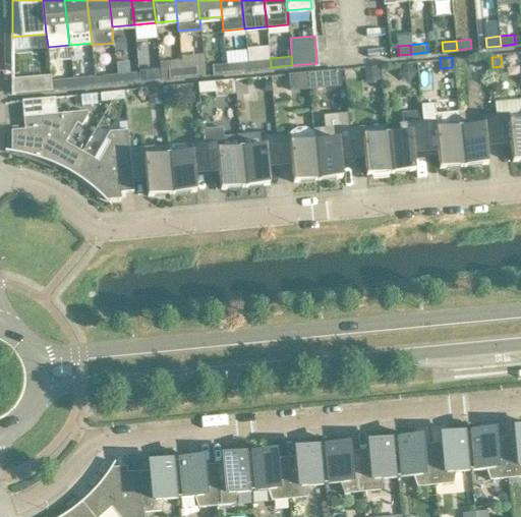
[(270,58),(247,60),(248,69),(271,67),(270,58)]
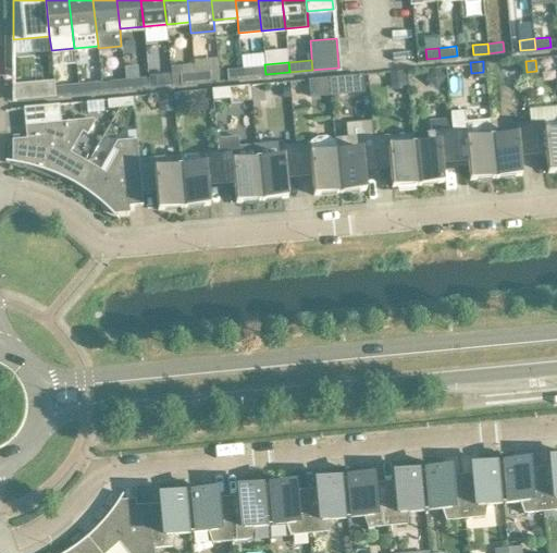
[(264,64),(242,66),(243,76),(265,74),(264,64)]
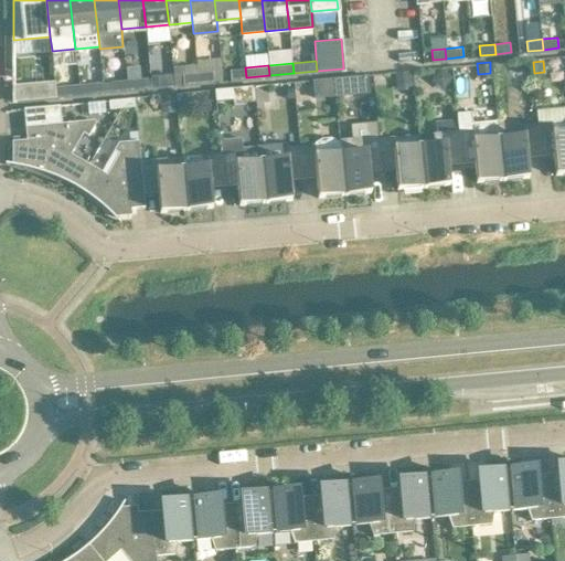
[(246,77),(245,67),(230,69),(231,78),(246,77)]
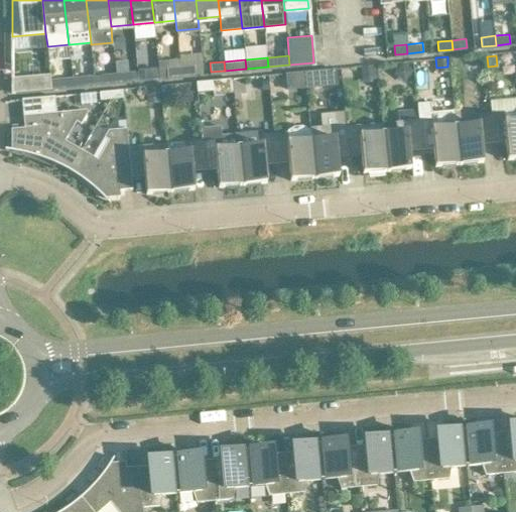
[(181,75),(196,74),(195,65),(180,66),(181,75)]
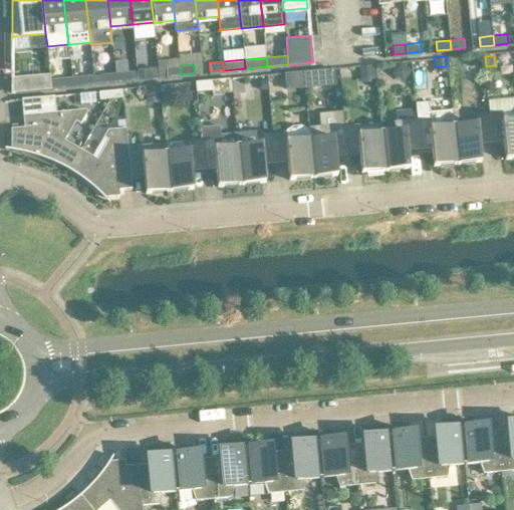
[(372,64),(359,65),(360,77),(374,75),(372,64)]
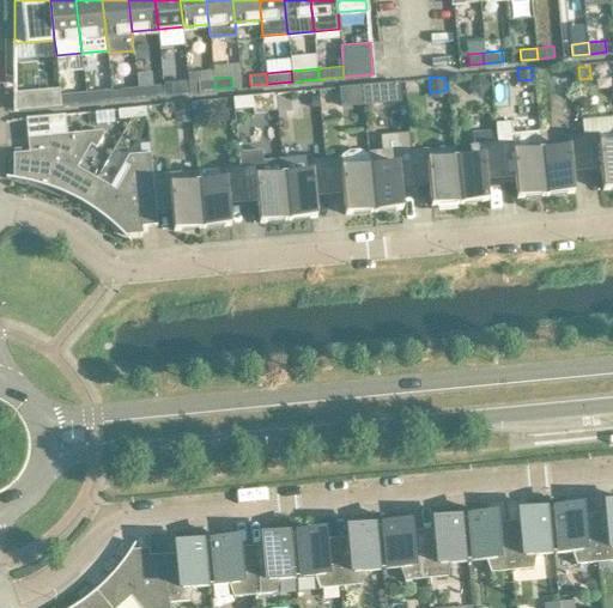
[(216,89),(214,78),(198,79),(199,90),(216,89)]
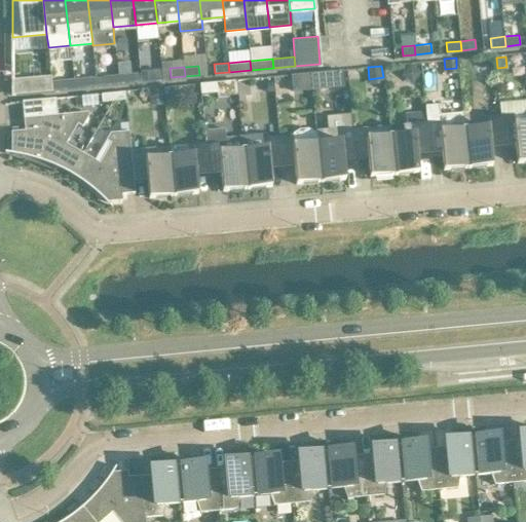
[(329,69),(310,71),(311,87),(342,84),(341,68),(329,69)]
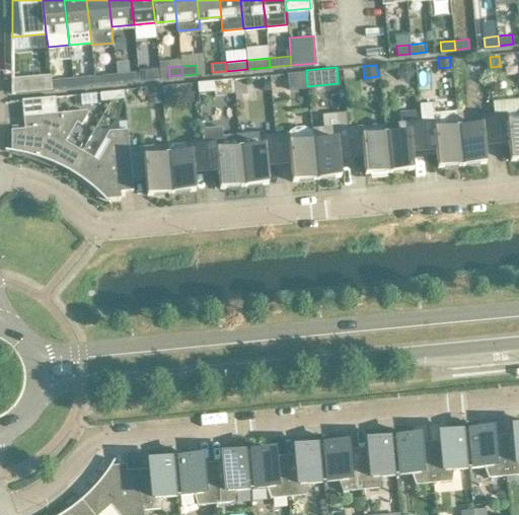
[(139,79),(160,77),(159,68),(138,70),(139,79)]
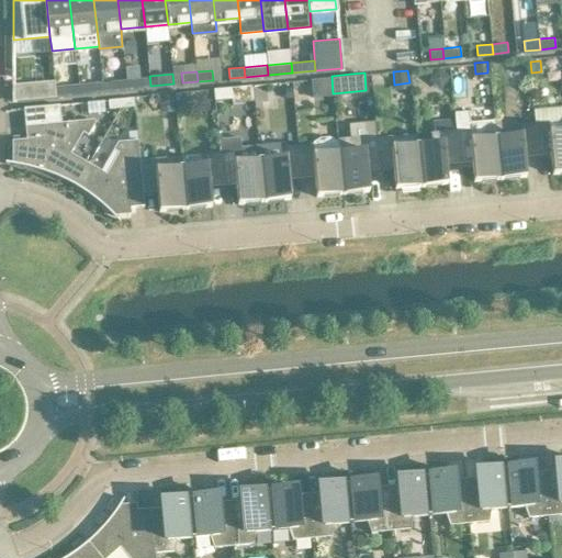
[(126,88),(142,87),(142,77),(125,78),(126,88)]
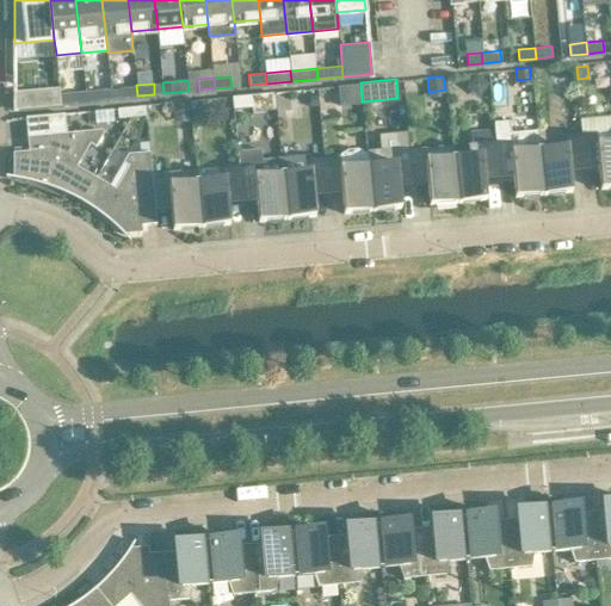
[(59,85),(14,90),(14,107),(61,103),(59,85)]
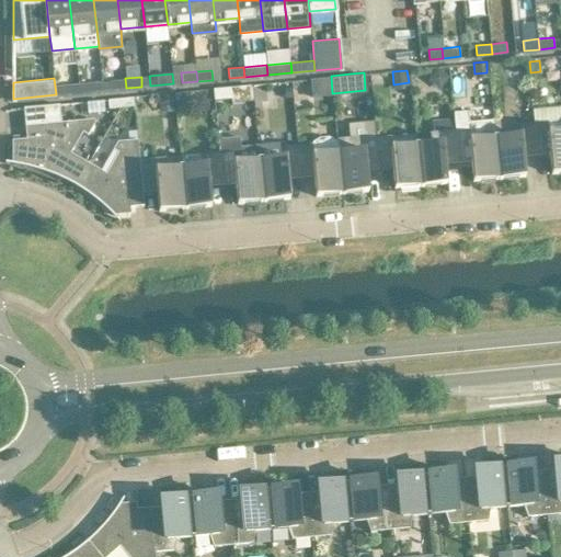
[(126,88),(125,78),(110,79),(111,90),(126,88)]
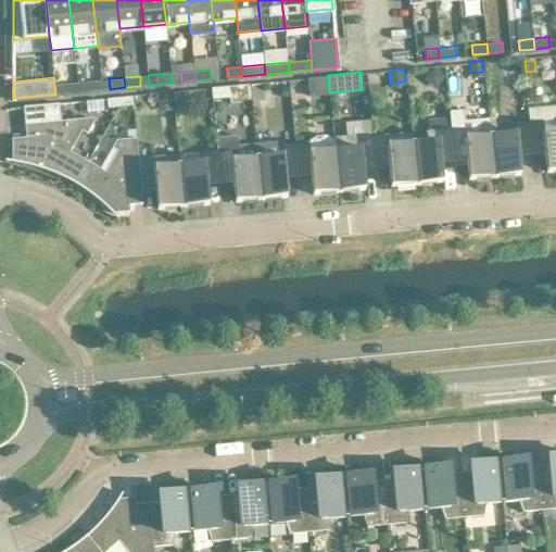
[(101,79),(77,82),(78,91),(102,89),(101,79)]
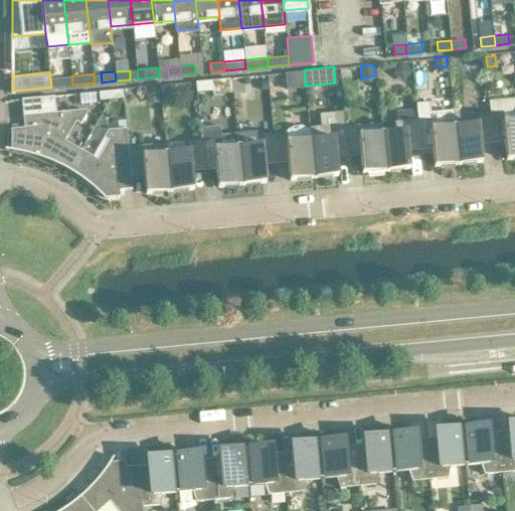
[(72,84),(71,75),(57,76),(58,87),(72,84)]
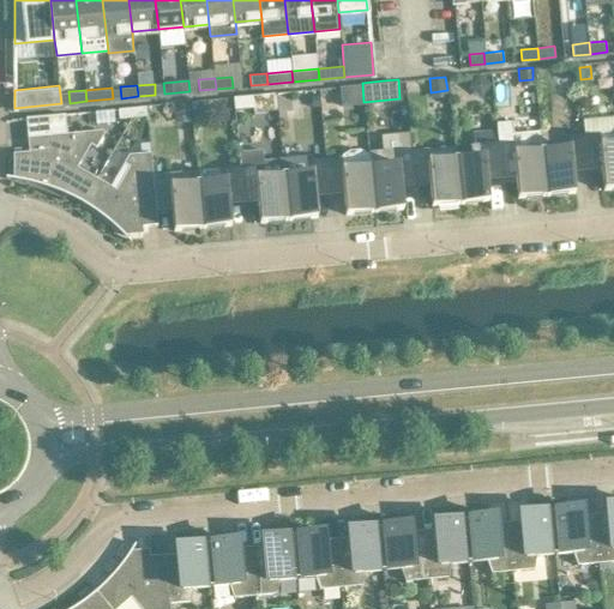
[(252,92),(234,95),(235,108),(253,106),(252,92)]
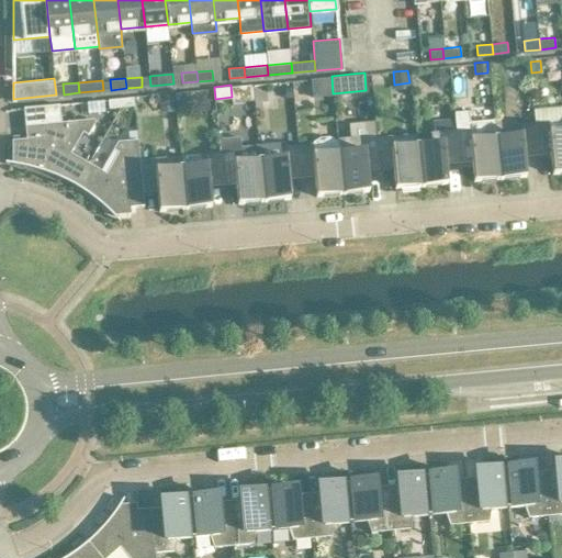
[(171,92),(158,93),(159,108),(172,105),(171,92)]
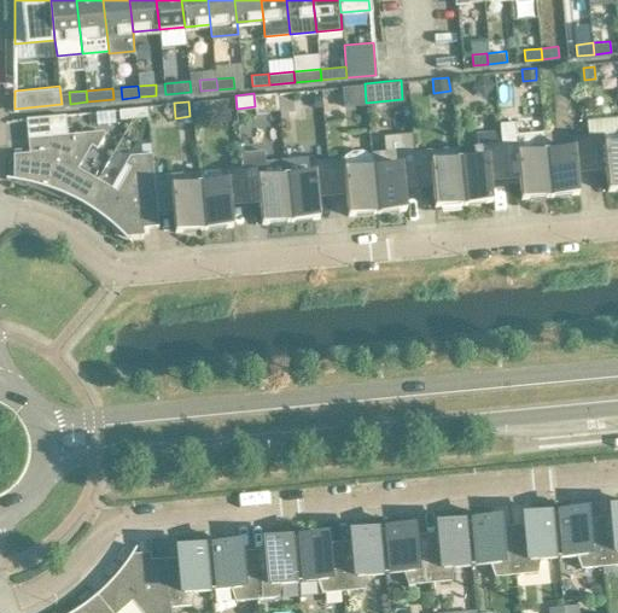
[(133,106),(134,116),(149,115),(147,105),(133,106)]
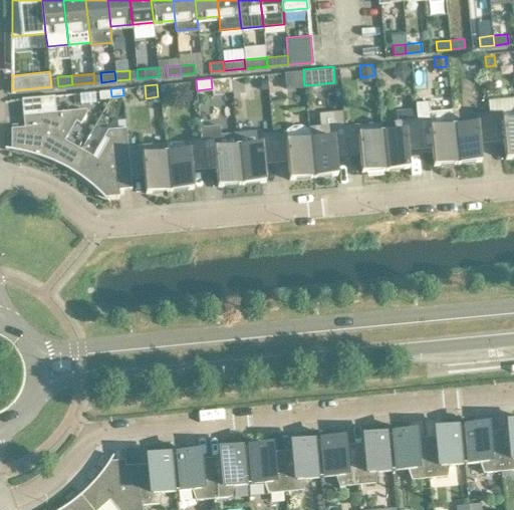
[(110,88),(98,89),(99,97),(111,96),(110,88)]
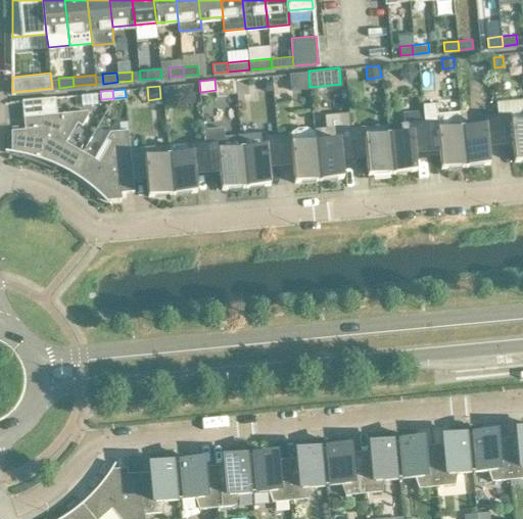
[(66,169),(69,171),(82,149),(65,140),(77,121),(82,124),(88,112),(87,108),(57,111),(55,95),(21,98),(25,127),(11,128),(11,149),(5,148),(5,149),(17,151),(18,151),(27,153),(35,155),(43,157),(45,158),(51,161),(57,164),(58,164),(66,169)]
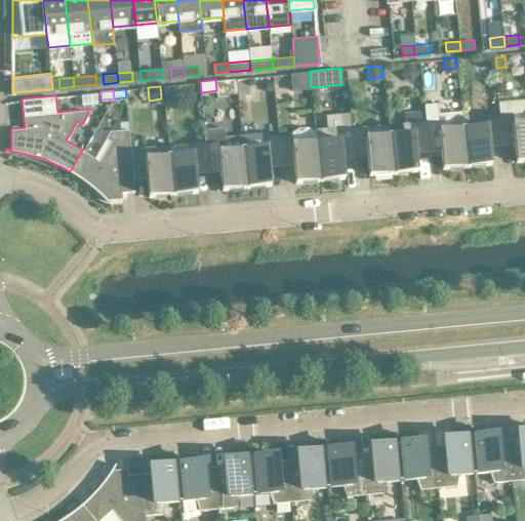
[(425,109),(404,111),(405,121),(426,119),(425,109)]
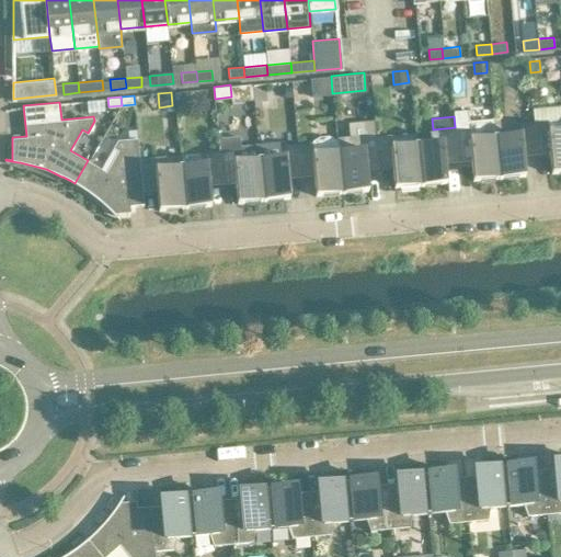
[(551,171),(560,170),(560,117),(534,121),(536,148),(549,147),(551,171)]
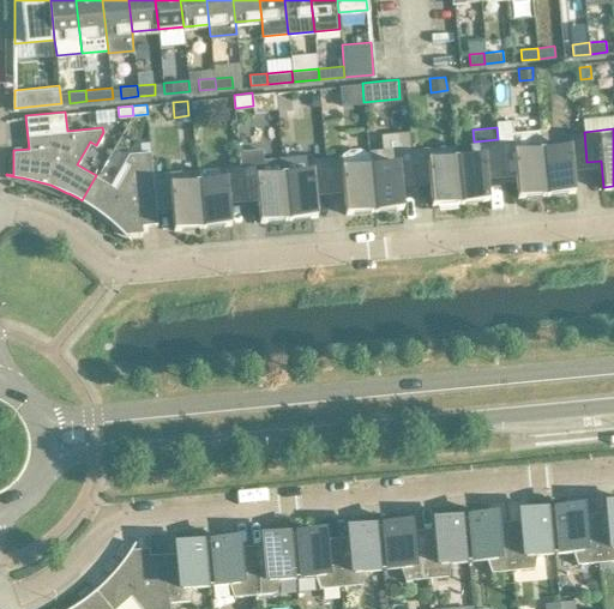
[(383,148),(368,149),(368,151),(374,209),(389,207),(403,206),(401,185),(401,180),(415,179),(411,148),(410,131),(380,133),(383,148)]
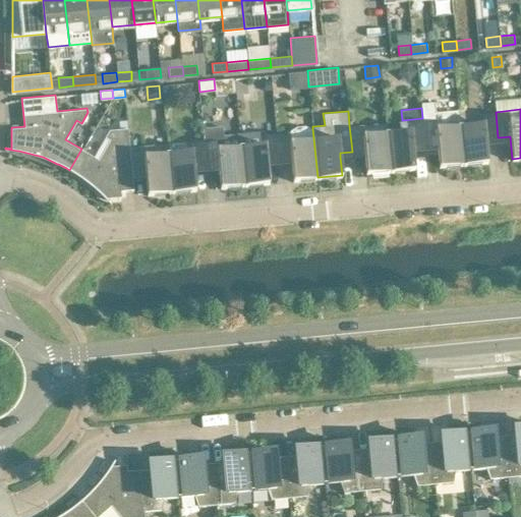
[(460,125),(463,164),(487,161),(485,138),(498,137),(496,112),(481,113),(482,123),(460,125)]
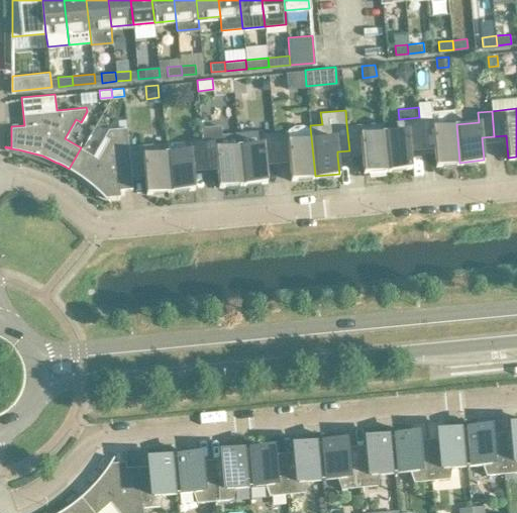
[(435,165),(459,163),(456,124),(433,126),(432,116),(419,117),(421,143),(433,142),(435,165)]
